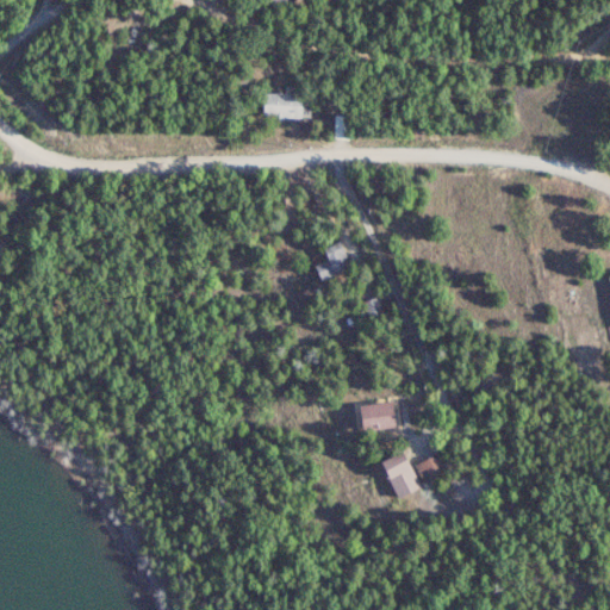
[(266,111),(280,111),(280,117),(312,116),(311,101),(292,103),(291,92),(266,93),(266,111)]
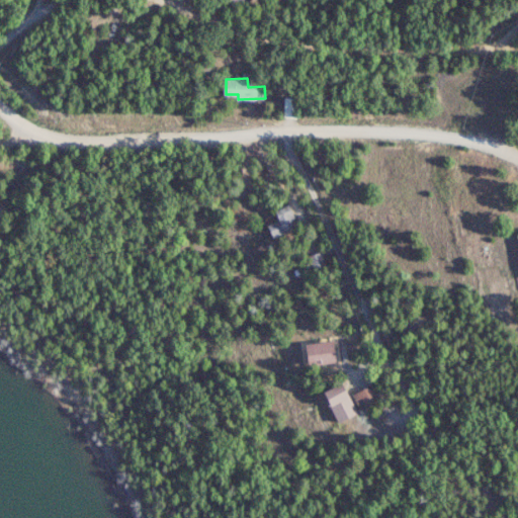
[(266,224),(270,235),(296,226),(289,203),(274,208),(277,220),(266,224)]
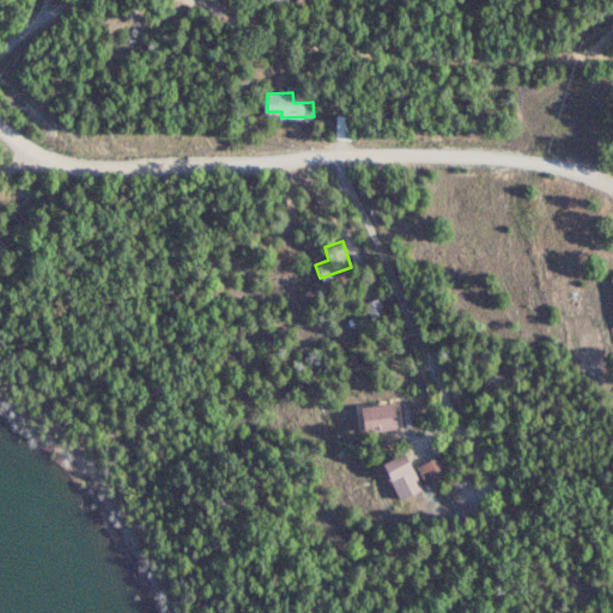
[(399,404),(365,405),(365,430),(400,428),(399,404)]
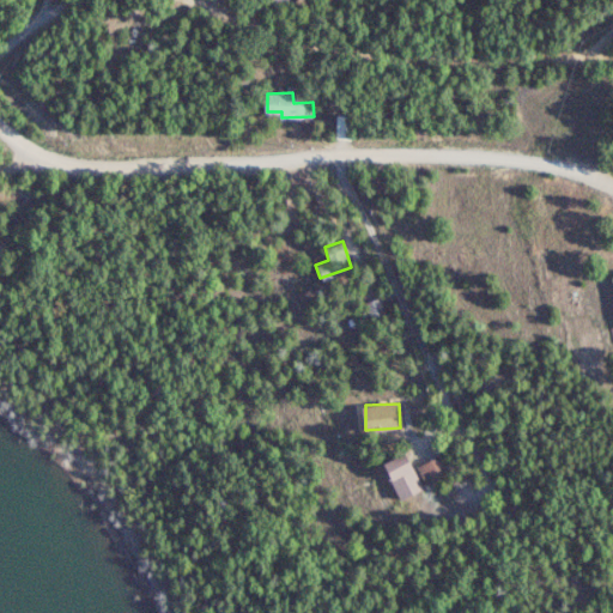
[(386,461),(399,499),(422,491),(408,453),(386,461)]
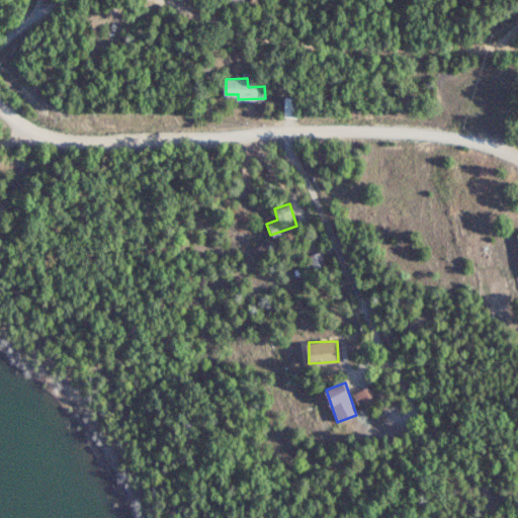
[(374,403),(368,386),(352,393),(358,409),(374,403)]
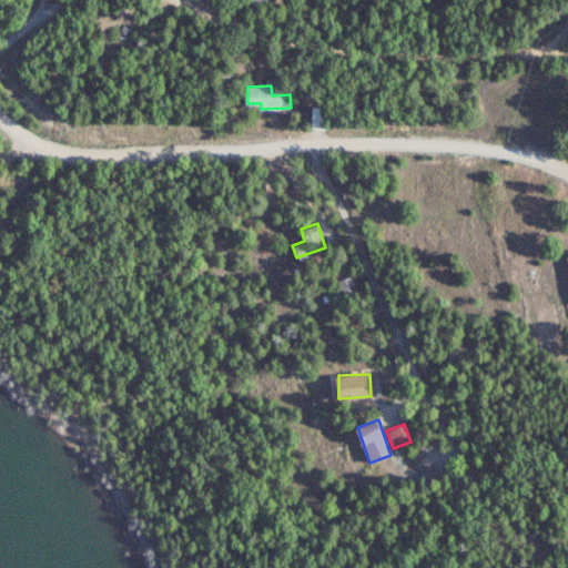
All buildings are outlined.
